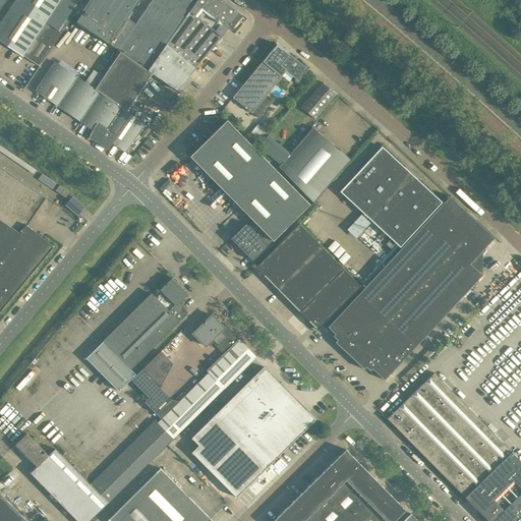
[(68,0),(14,0),(0,21),(0,40),(23,56),(39,66),(79,7),(68,0)]
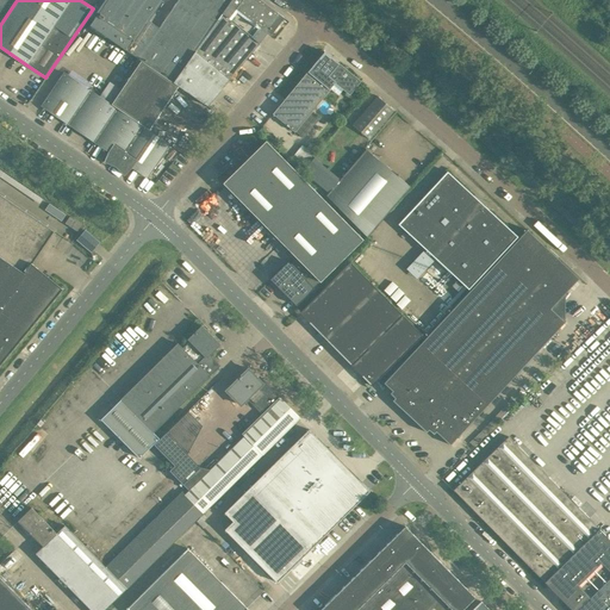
[(173,82),(224,11),(228,6),(226,5),(229,1),(225,0),(178,0),(159,27),(149,20),(162,0),(104,0),(94,14),(97,16),(89,25),(173,82)]
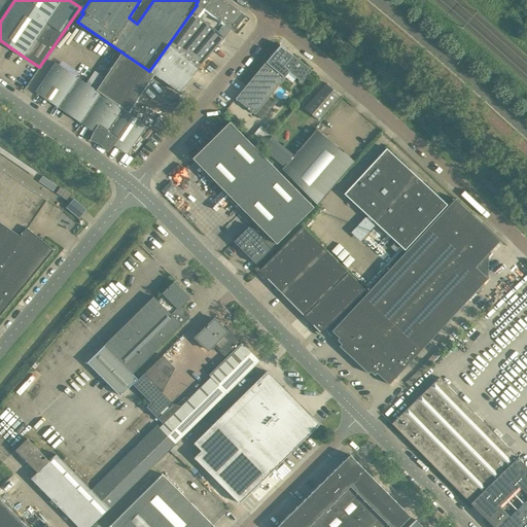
[(224,0),(200,0),(197,5),(194,9),(225,36),(231,29),(234,31),(245,15),(224,0)]
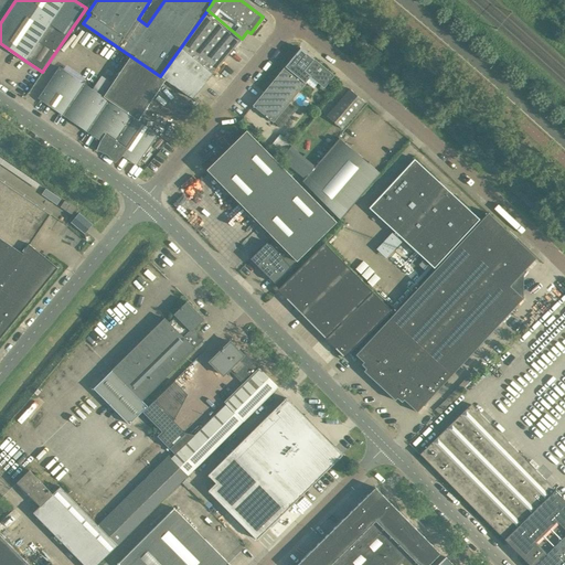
[(160,77),(164,80),(192,98),(212,74),(242,39),(208,10),(160,76),(160,77)]
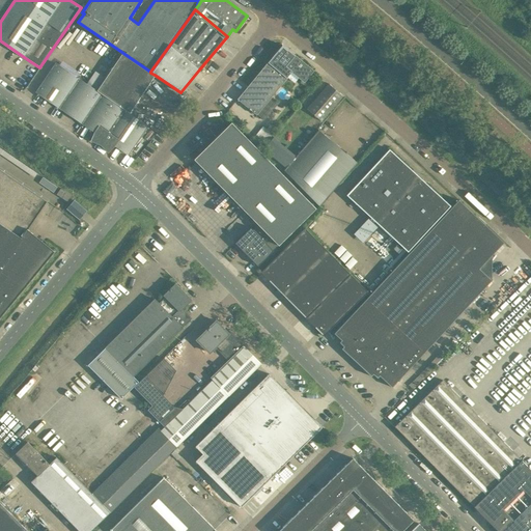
[(268,62),(238,100),(256,114),(264,120),(278,103),(271,98),(291,72),(285,65),(295,55),(290,52),(282,45),(268,62)]
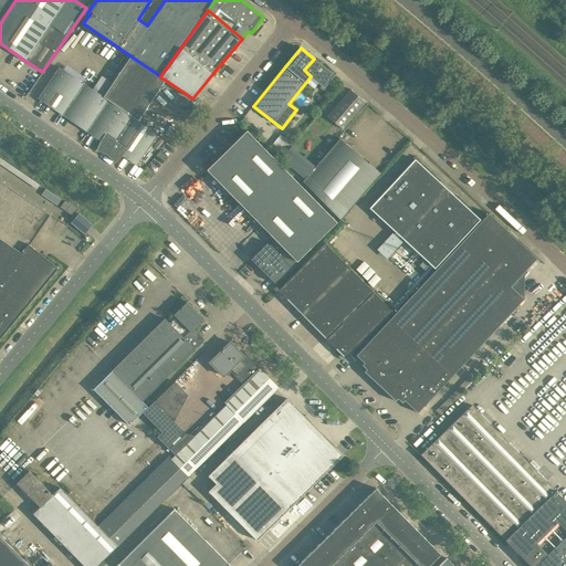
[(138,121),(165,80),(160,77),(160,76),(130,56),(112,84),(103,97),(108,101),(138,121)]
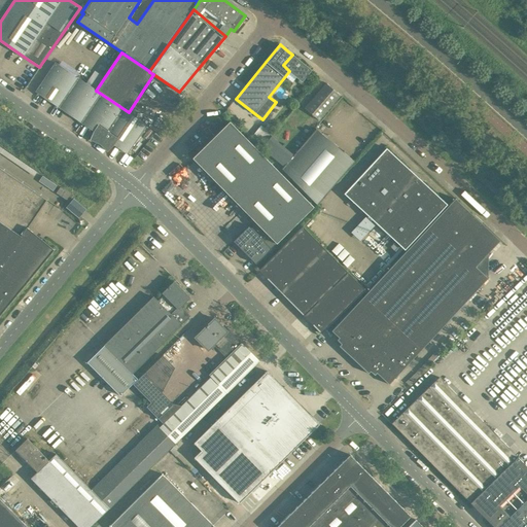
[(292,55),(283,65),(289,71),(302,81),(311,70),(292,55)]
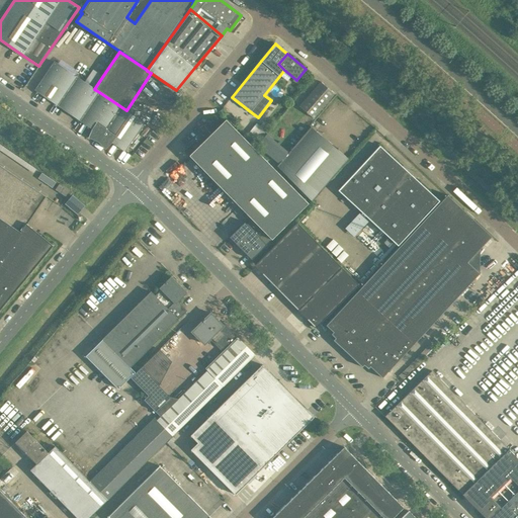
[(35,90),(58,105),(77,77),(55,62),(35,90)]
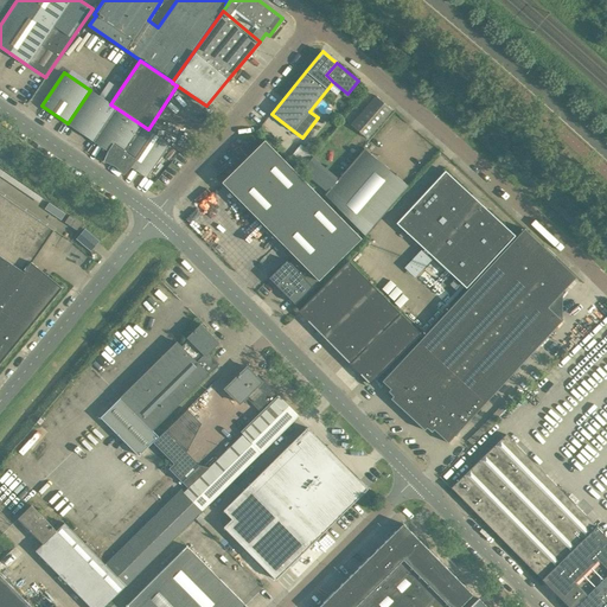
[(97,95),(108,101),(115,89),(106,82),(97,95)]
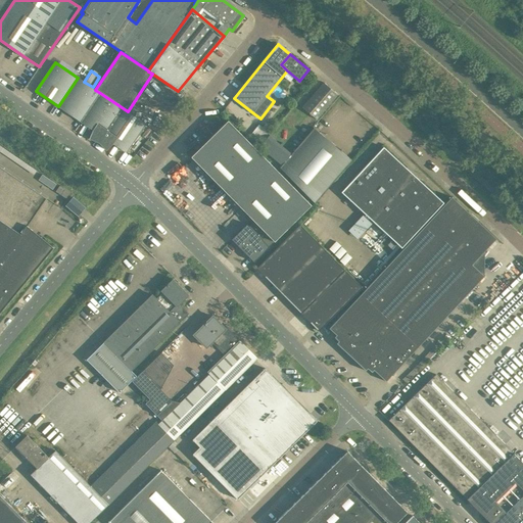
[(95,90),(85,83),(78,78),(58,106),(81,122),(100,93),(95,90)]
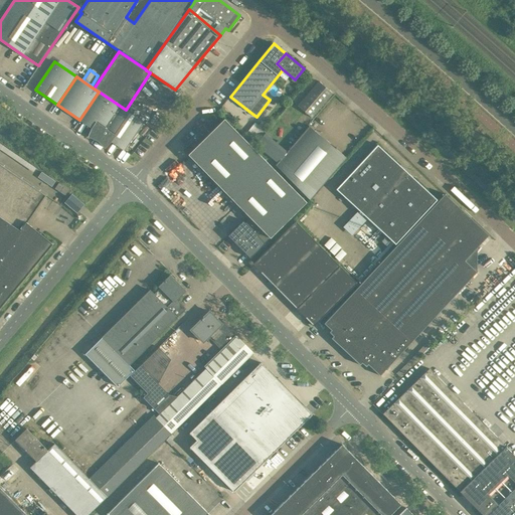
[(311,118),(332,93),(319,81),(298,106),(311,118)]
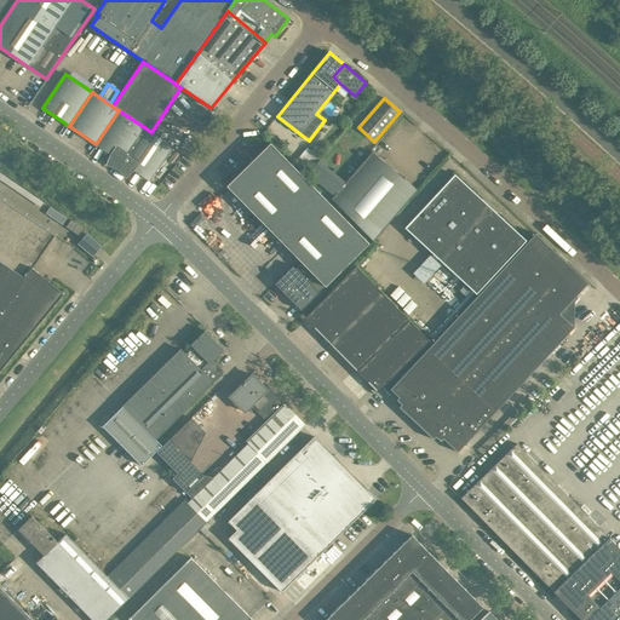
[(151,132),(119,110),(96,144),(110,154),(107,165),(116,168),(118,170),(126,177),(133,170),(149,181),(172,147),(151,132)]
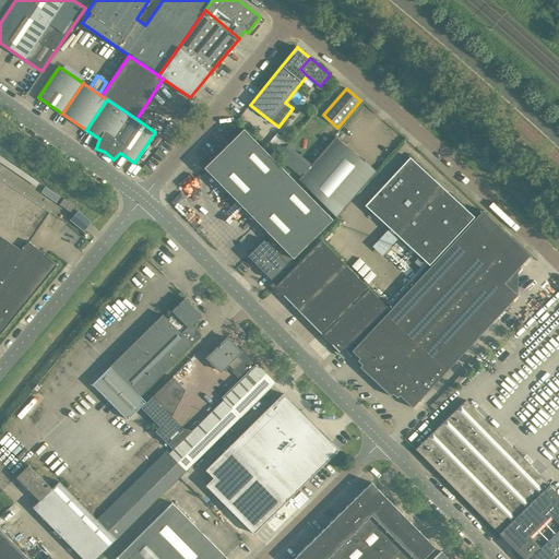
[(204,168),(272,237),(266,242),(263,240),(248,256),(271,280),(287,264),(285,261),(290,256),(293,258),(332,219),(244,129),(204,168)]
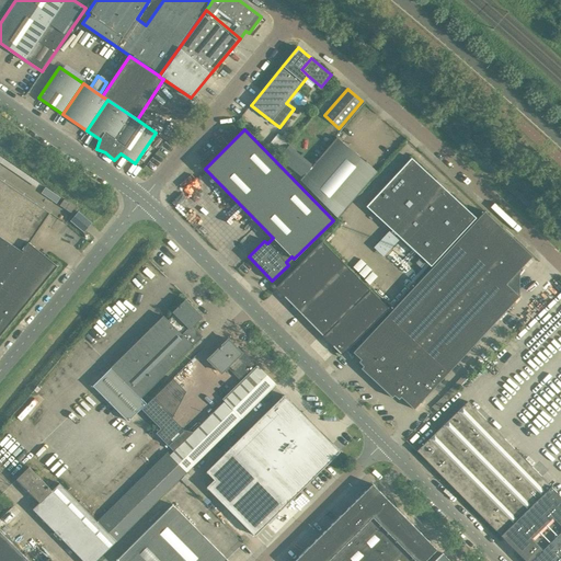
[(338,218),(377,172),(336,137),(310,168),(302,178),(300,180),(338,218)]
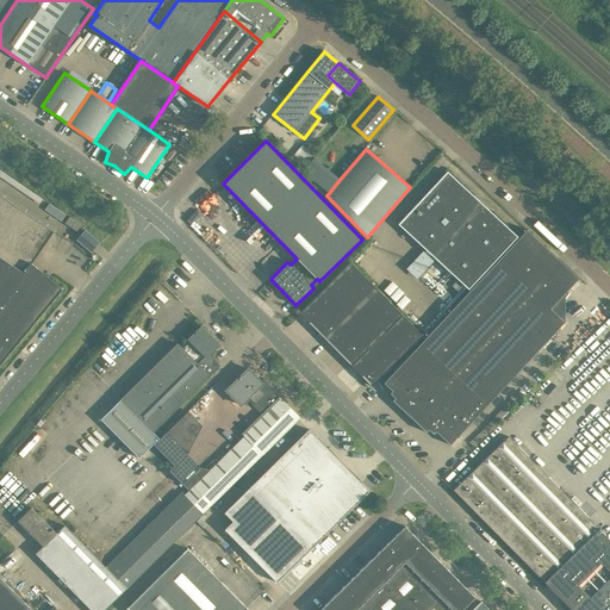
[(303,172),(329,193),(337,182),(311,161),(304,169),(303,172)]
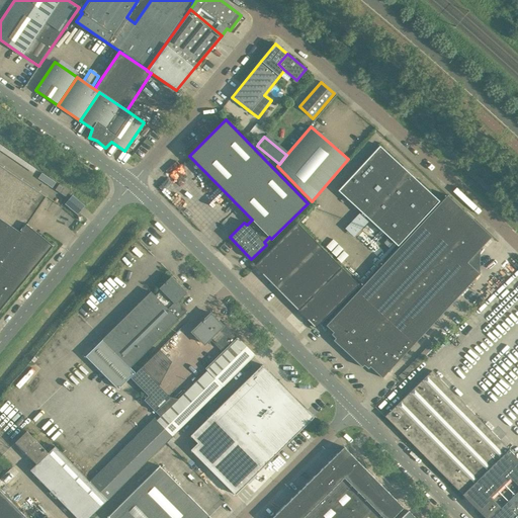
[(439,201),(379,146),(338,190),(398,246),(439,201)]
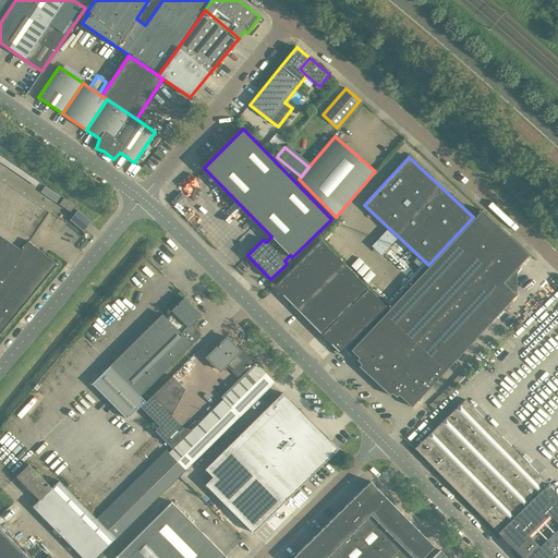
[(0,178),(0,332),(57,265),(29,241),(49,211),(0,178)]
